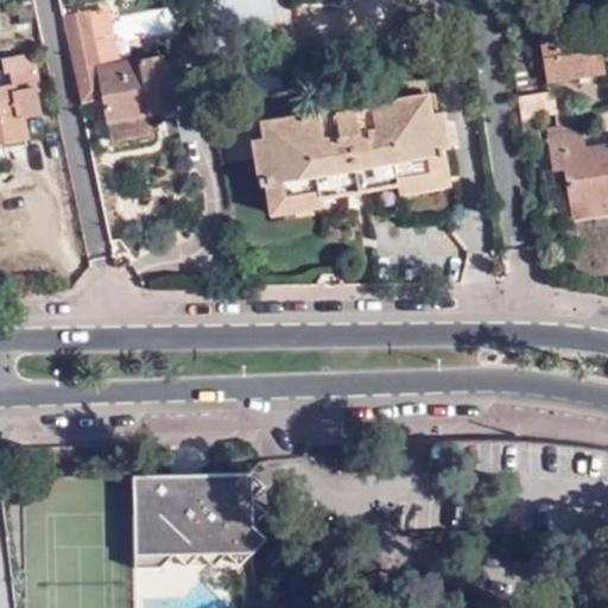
[(90,100),(102,97),(96,64),(95,58),(88,20),(68,24),(82,95),(89,93),(90,100)]
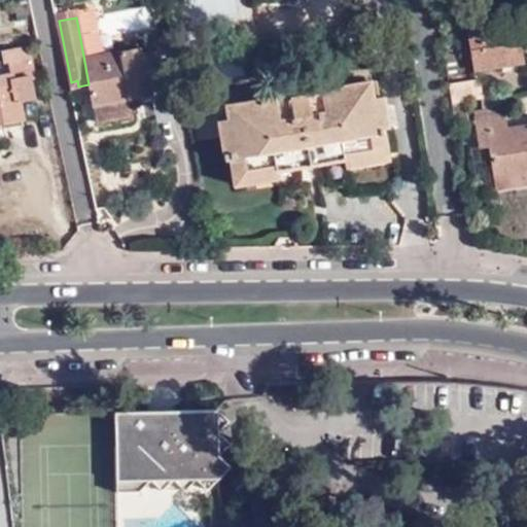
[(523,62),(517,26),(468,33),(475,70),(523,62)]
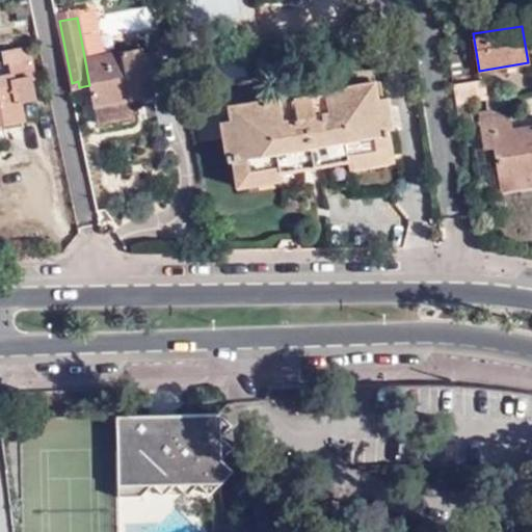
[(129,99),(152,95),(149,74),(162,72),(158,49),(141,51),(141,46),(84,56),(89,85),(96,122),(132,115),(129,99)]
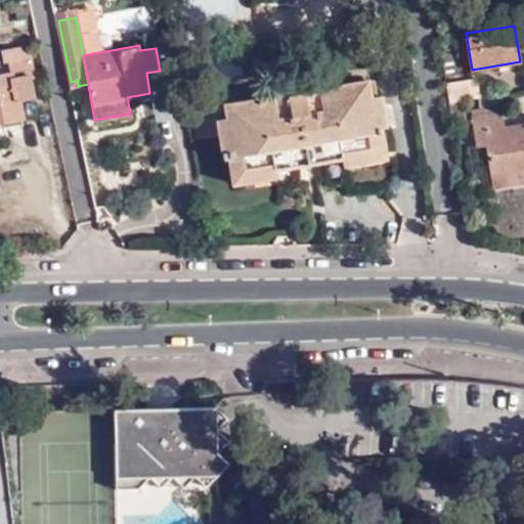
[(37,77),(31,46),(1,50),(2,57),(5,73),(0,73),(0,123),(25,119),(22,99),(36,96),(32,78),(37,77)]
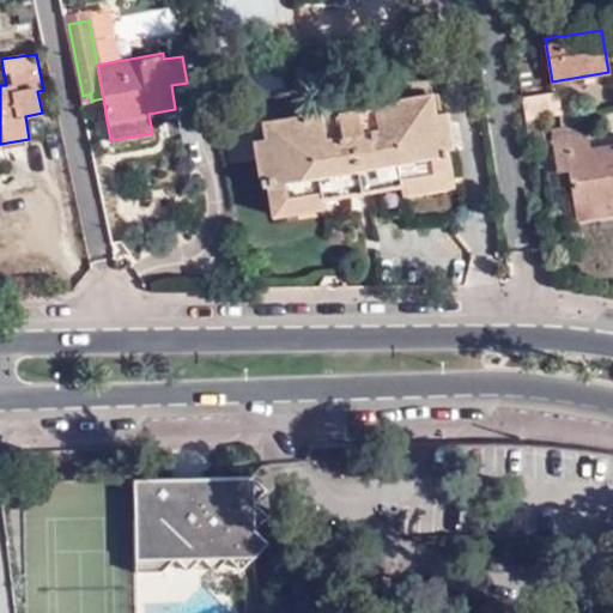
[(557,92),(520,98),(523,121),(534,119),(560,115),(557,92)]
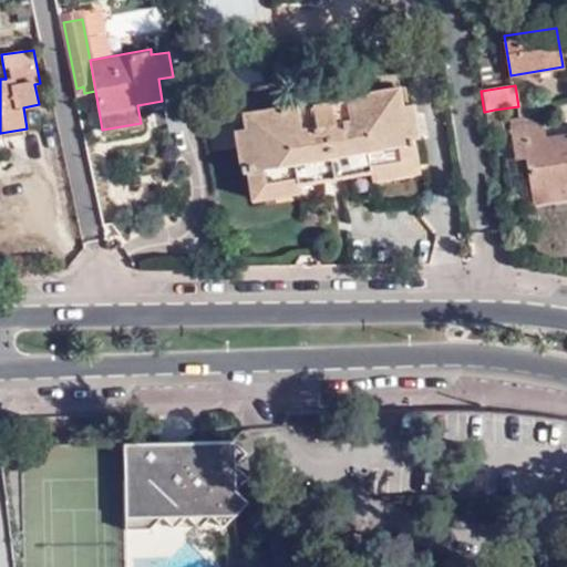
[(297,103),(264,110),(265,123),(247,127),(236,129),(243,166),(249,165),(253,184),(298,175),(316,173),(315,168),(313,161),(350,155),(351,163),(351,166),(370,164),(418,157),(413,137),(409,138),(402,105),(400,94),(346,102),(343,95),(320,99),(321,105),(298,110),(297,103)]
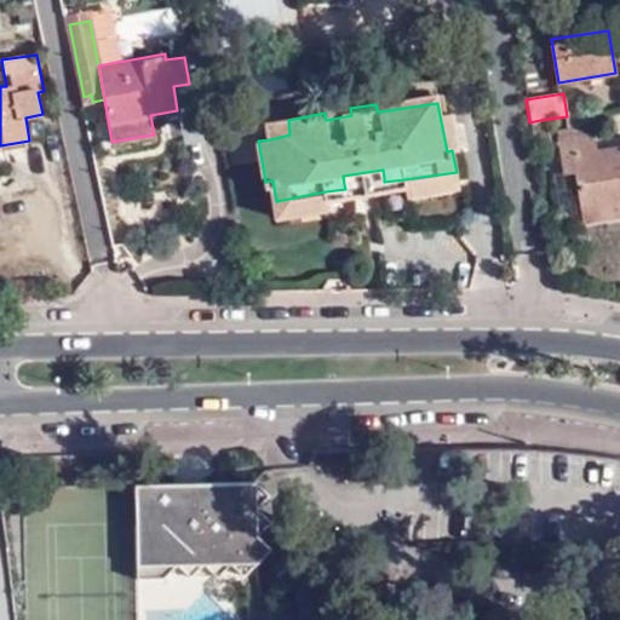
[(451,113),(440,115),(447,151),(452,150),(459,149),(451,113)]
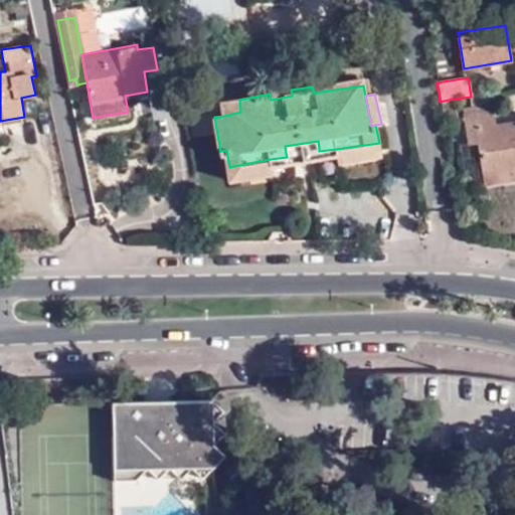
[(240,112),(239,100),(222,103),(224,116),(240,112)]
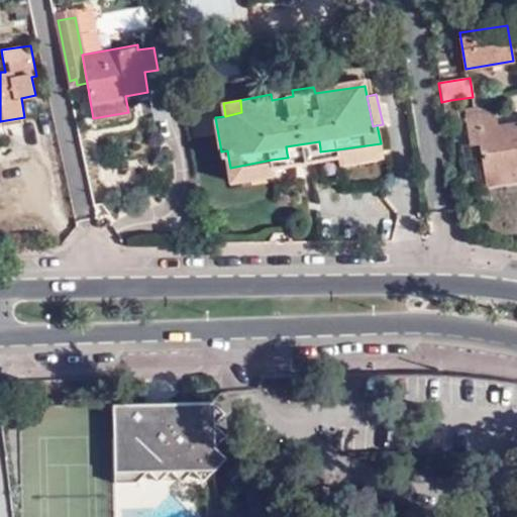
[(450,100),(441,102),(443,120),(452,119),(450,100)]
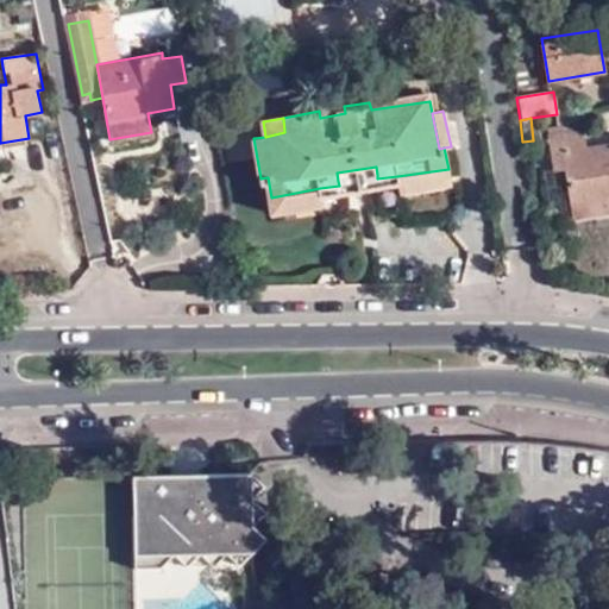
[(565,132),(550,133),(554,170),(566,168),(573,217),(608,211),(608,145),(586,149),(584,130),(582,130),(579,123),(564,125),(565,132)]
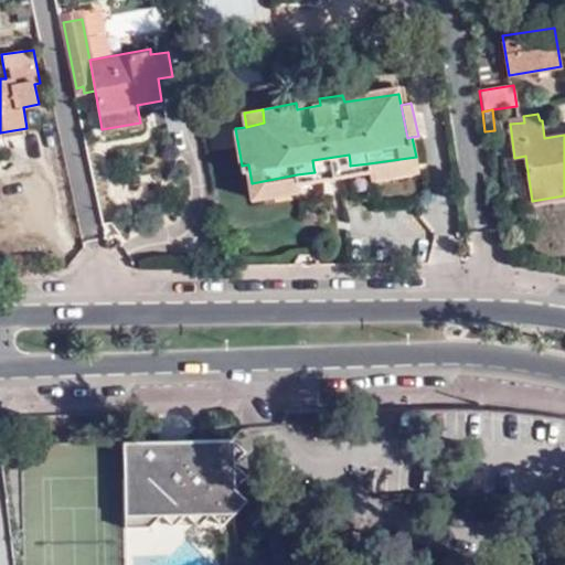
[(312,160),(313,168),(350,162),(349,155),(312,160)]
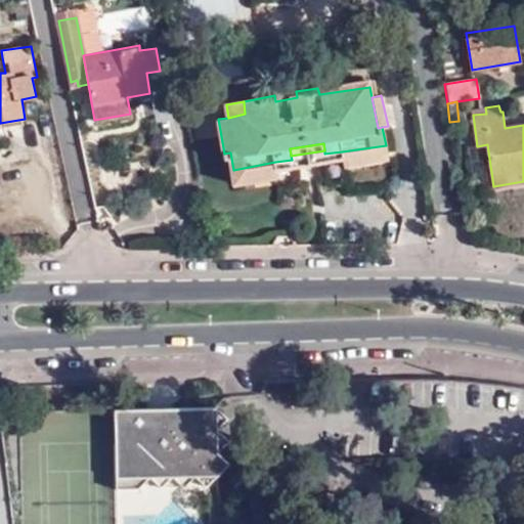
[(387,158),(386,145),(342,151),(343,157),(344,165),(387,158)]
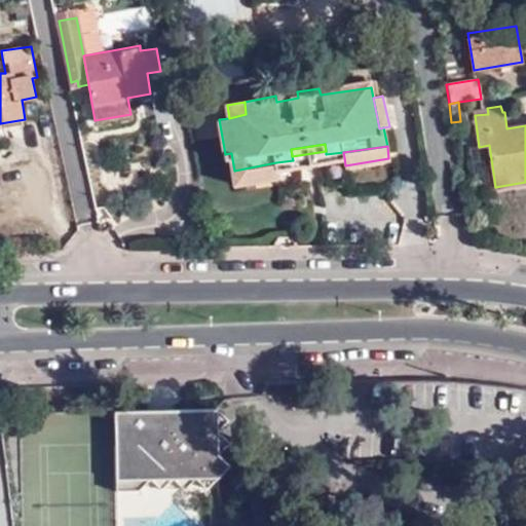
[(276,162),(276,167),(344,157),(343,152),(326,154),(326,151),(292,156),(293,160),(276,162)]
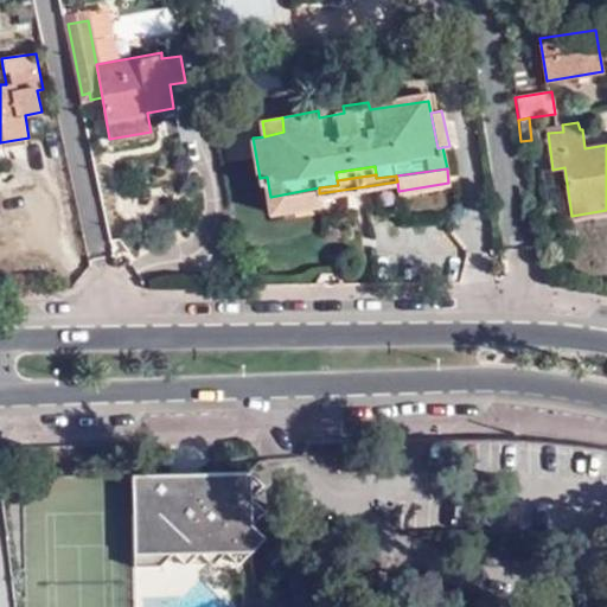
[(319,187),(270,197),(273,211),(321,203),(319,193),(319,187)]
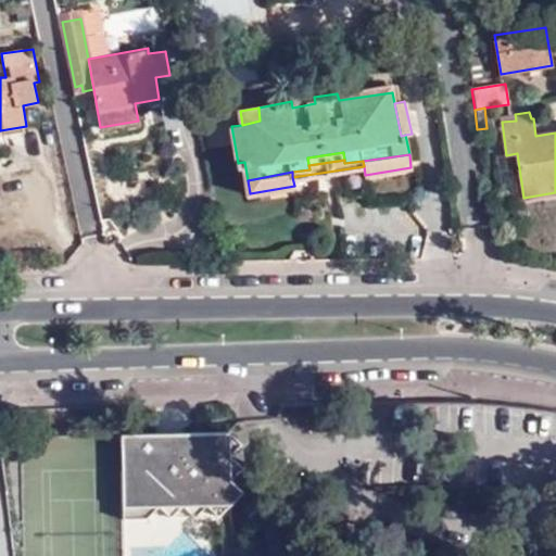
[(241,441),(228,429),(119,433),(124,518),(147,518),(159,505),(172,517),(181,505),(194,517),(206,505),(217,515),(242,489),(230,478),(241,465),(230,455),(241,441)]
